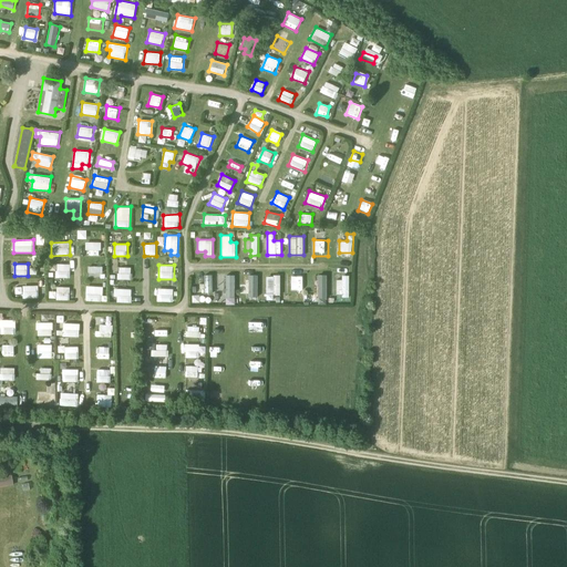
[(69,277),(70,266),(57,266),(55,277),(69,277)]
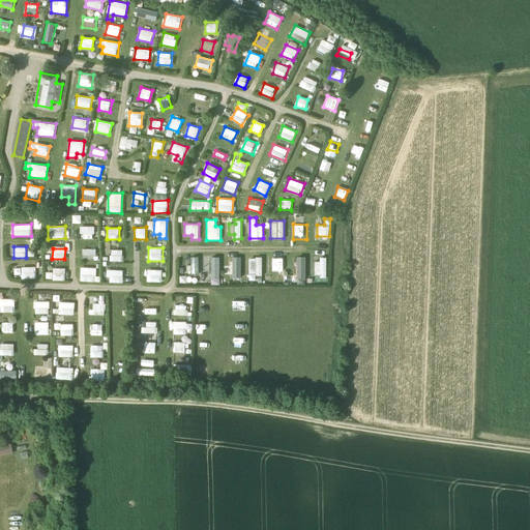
[(123,261),(122,249),(110,249),(110,261),(123,261)]
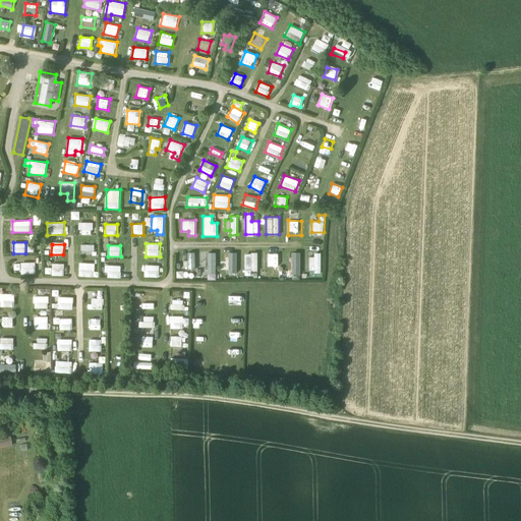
[(196,270),(195,252),(187,252),(188,270),(196,270)]
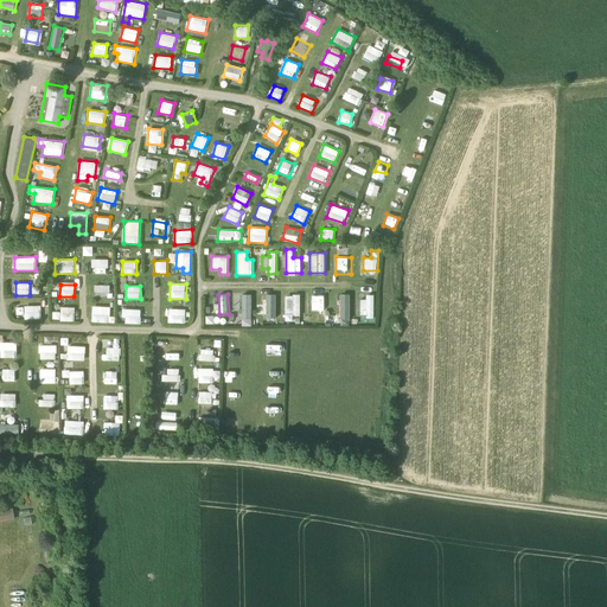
[(242,325),(253,326),(253,294),(242,294),(242,325)]
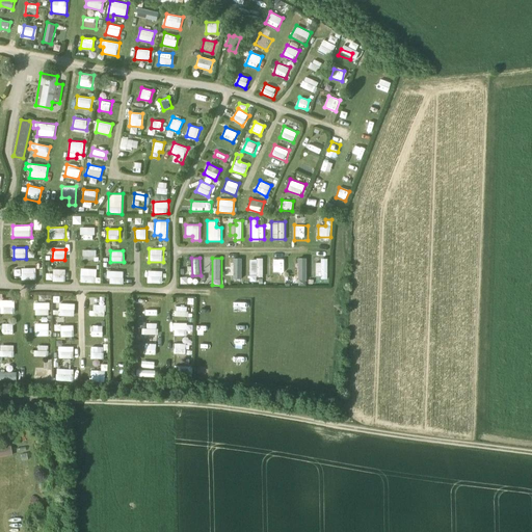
[(242,280),(242,258),(229,258),(229,275),(235,275),(235,280),(242,280)]
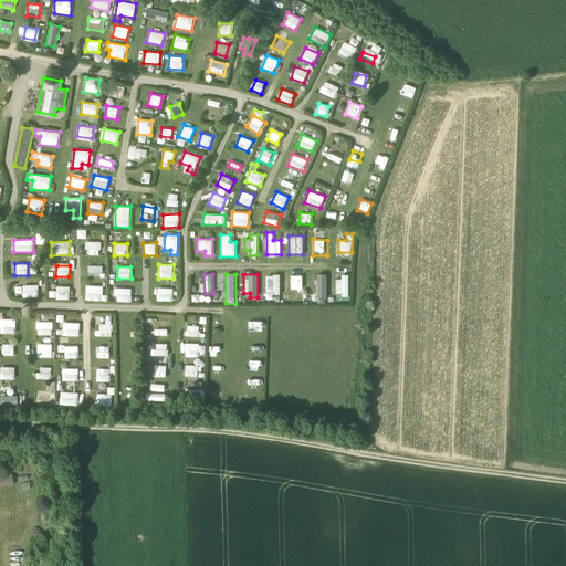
[(326,297),(327,274),(317,274),(317,297),(326,297)]
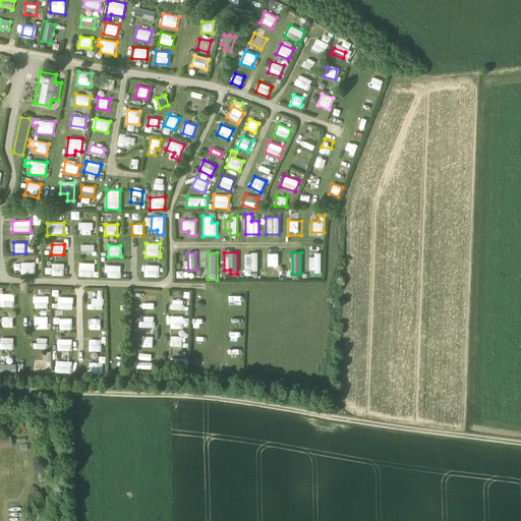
[(308,257),(309,272),(322,272),(321,252),(314,252),(314,257),(308,257)]
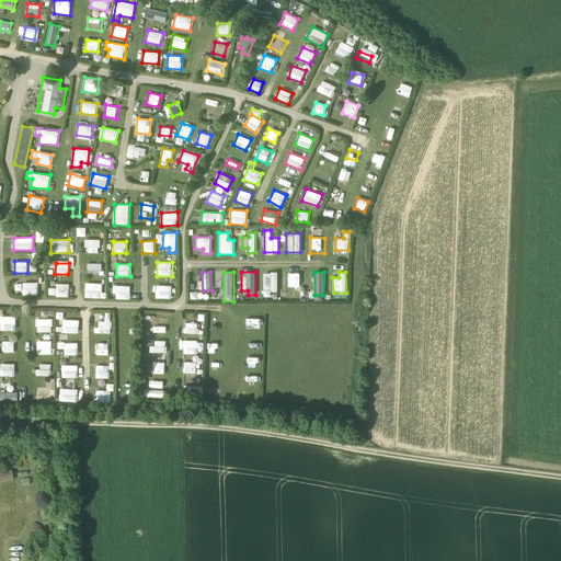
[(264,273),(264,290),(278,290),(277,273),(264,273)]
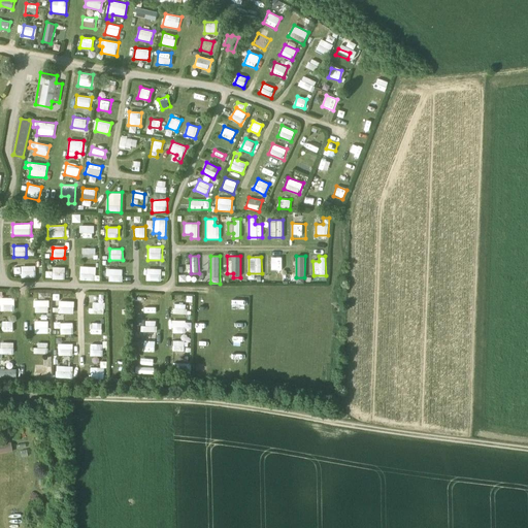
[(271,258),(271,270),(283,270),(282,257),(271,258)]
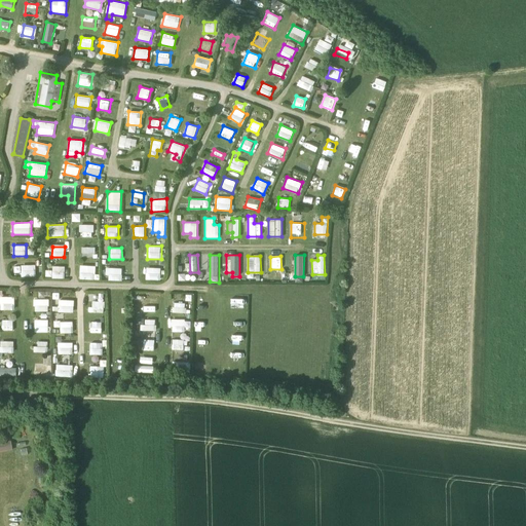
[(45,277),(65,277),(65,266),(59,265),(59,262),(52,262),(52,270),(46,270),(45,277)]
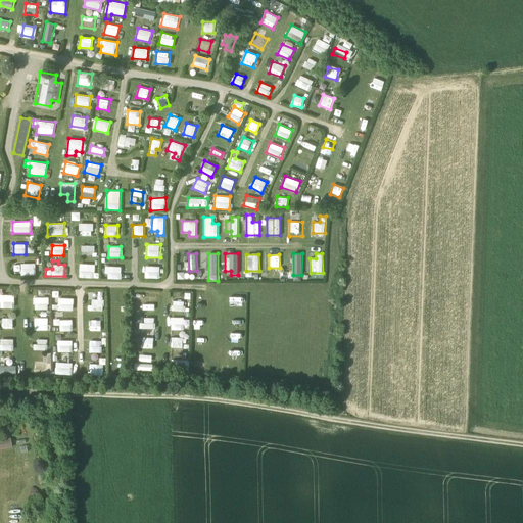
[(36,263),(20,264),(21,275),(36,274),(36,263)]
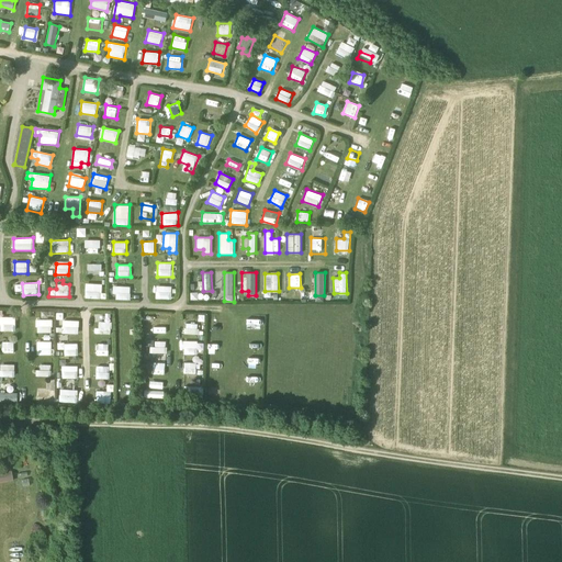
[(86,283),(85,298),(103,299),(103,283),(86,283)]
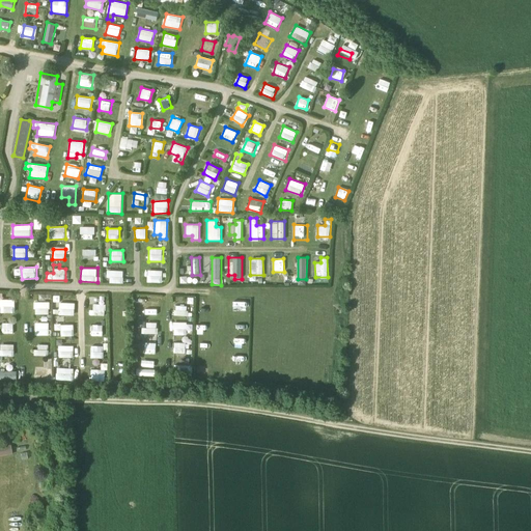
[(147,270),(147,282),(163,283),(163,270),(147,270)]
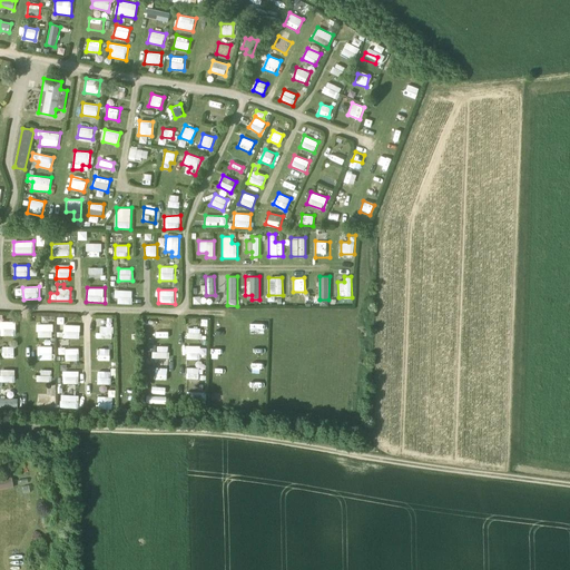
[(131,304),(131,292),(118,292),(118,304),(131,304)]
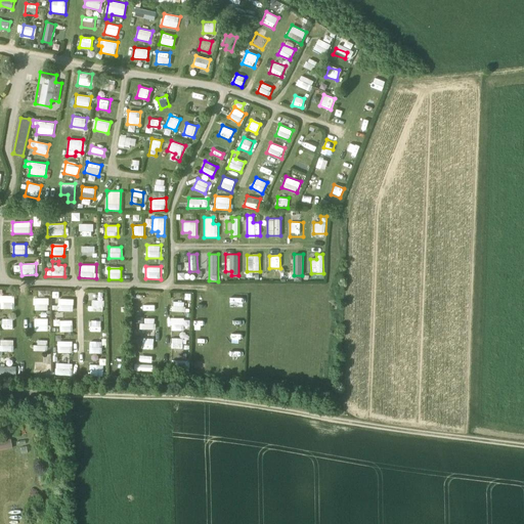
[(0,298),(0,308),(14,308),(14,298),(0,297),(0,298)]
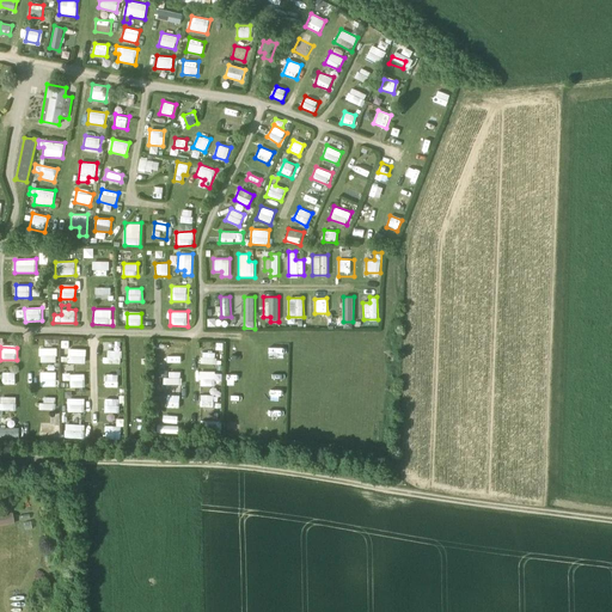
[(40,362),(57,361),(57,347),(40,348),(40,362)]
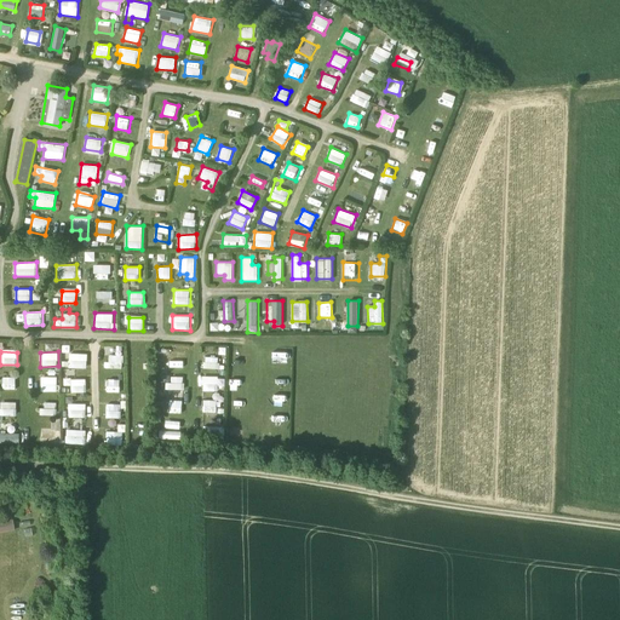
[(69,352),(69,368),(87,368),(87,354),(69,352)]
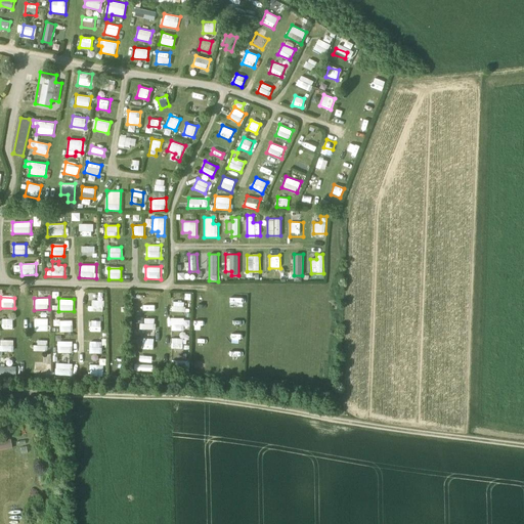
[(142,311),(157,310),(157,299),(142,299),(142,311)]
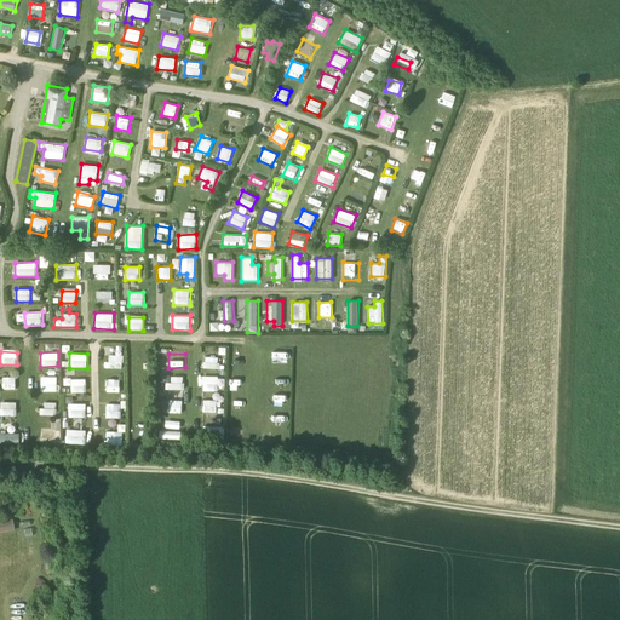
[(124,368),(124,355),(107,355),(107,368),(124,368)]
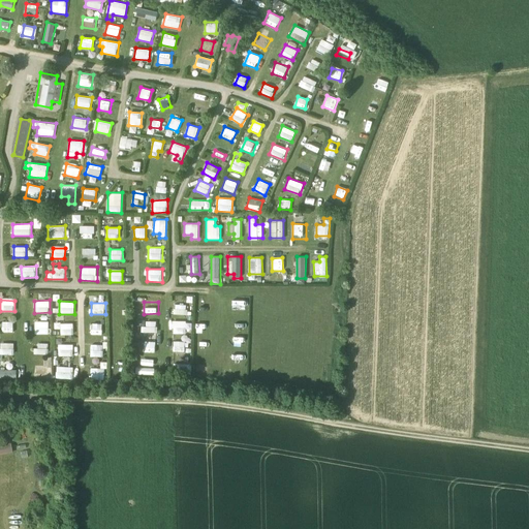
[(174,314),(186,315),(187,305),(175,304),(174,314)]
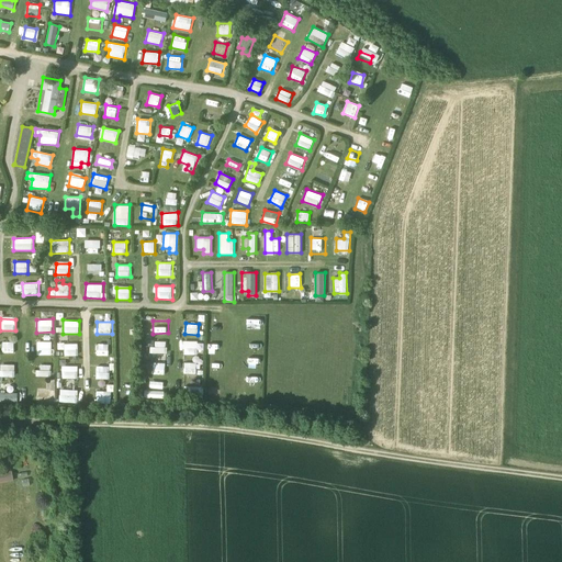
[(37,341),(37,355),(53,355),(52,340),(37,341)]
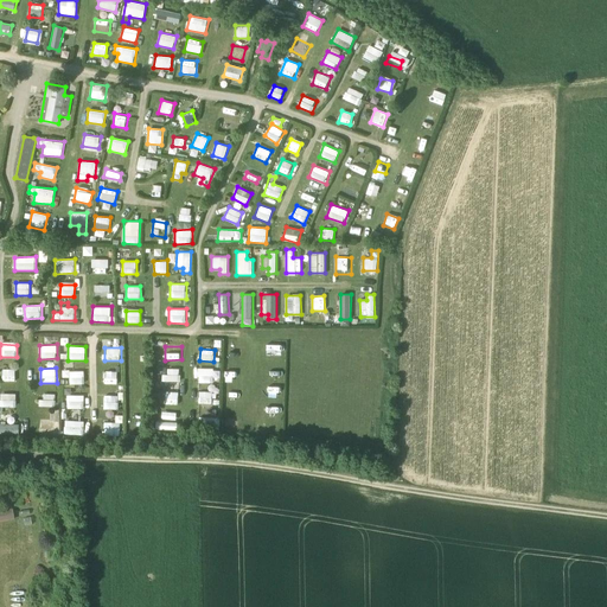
[(16,369),(2,369),(2,381),(16,381),(16,369)]
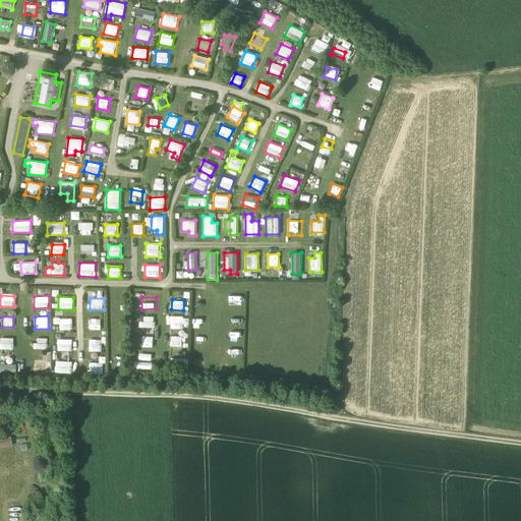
[(54,324),(59,324),(59,330),(72,330),(72,319),(54,317),(54,324)]
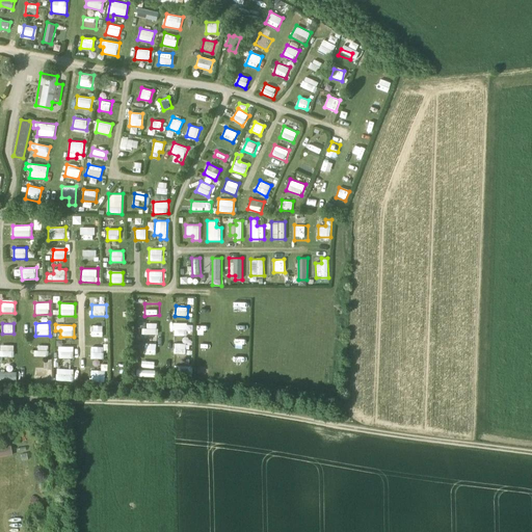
[(0,356),(15,356),(15,345),(0,345),(0,356)]
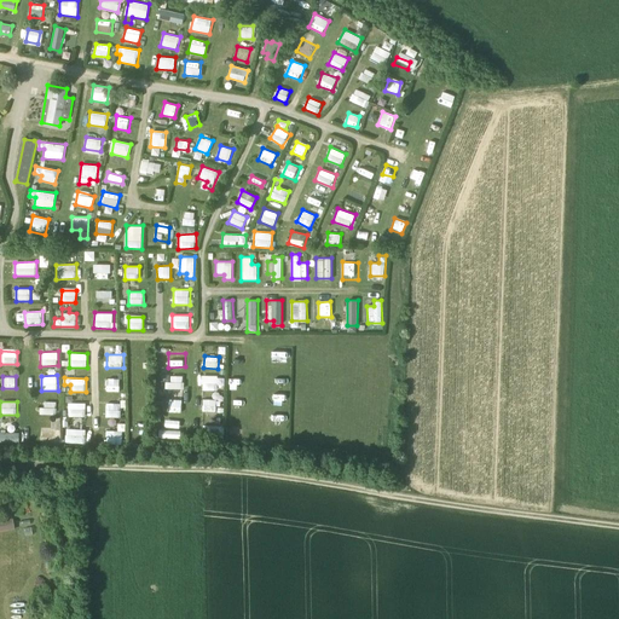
[(86,417),(86,403),(68,403),(68,417),(86,417)]
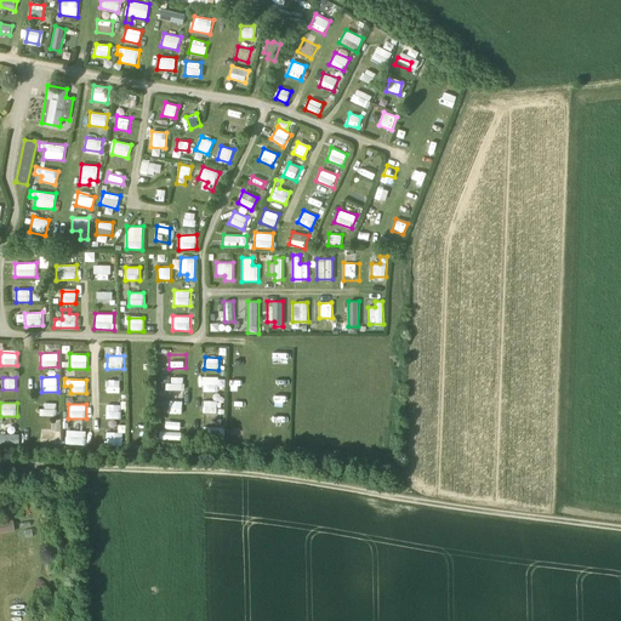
[(107,419),(121,419),(121,404),(107,405),(107,419)]
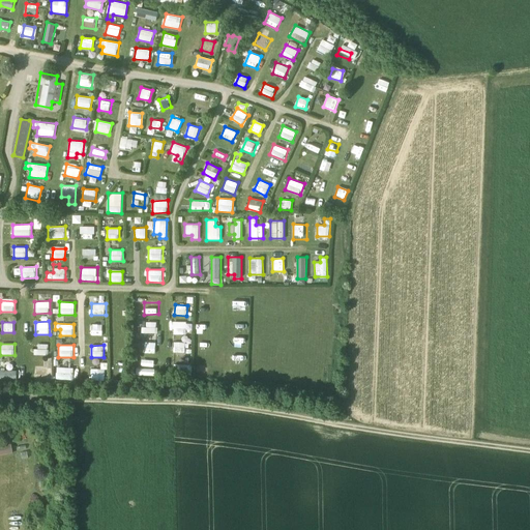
[(56,379),(74,380),(74,367),(56,366),(56,379)]
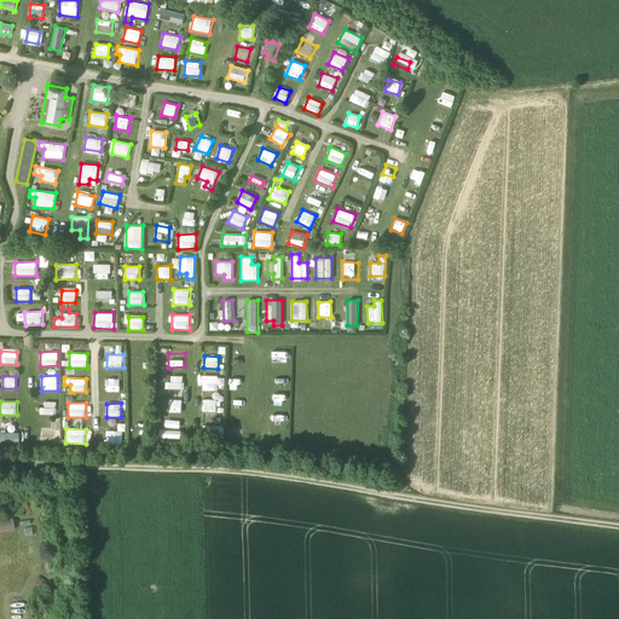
[(42,429),(42,441),(55,441),(55,429),(42,429)]
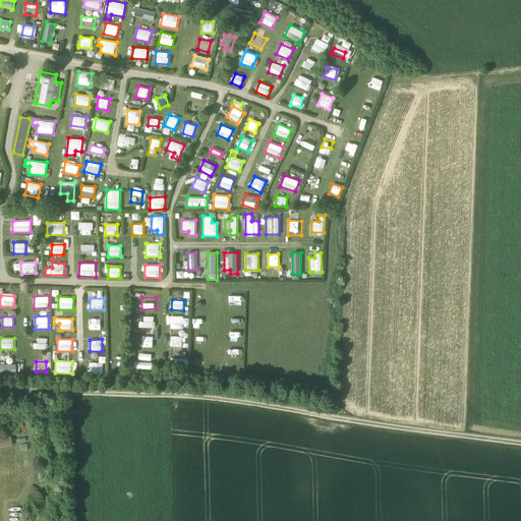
[(90,362),(90,372),(103,372),(103,362),(90,362)]
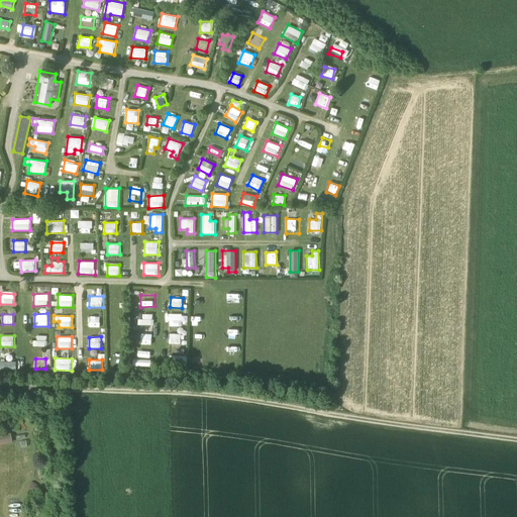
[(17,362),(0,360),(0,370),(17,371),(17,362)]
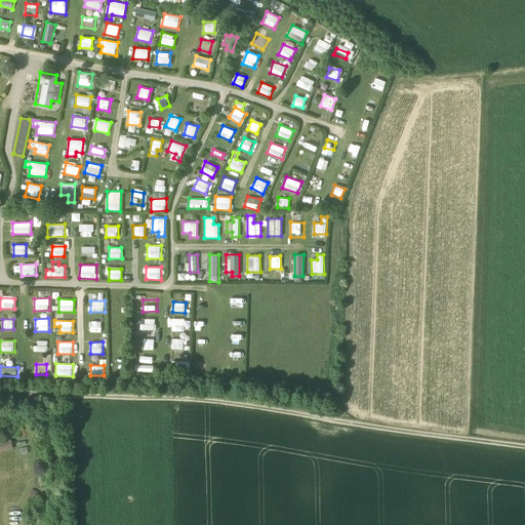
[(11,439),(0,442),(0,450),(1,452),(13,448),(11,439)]
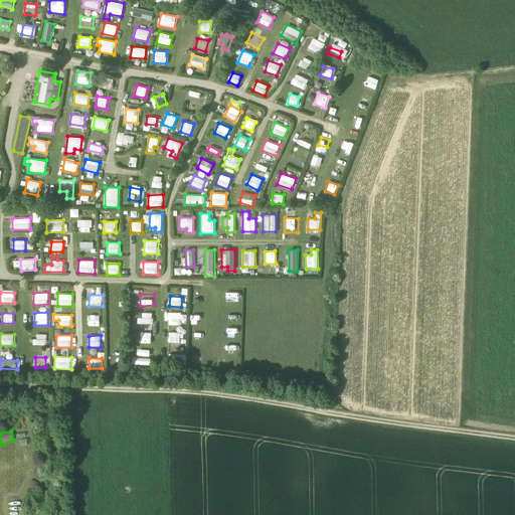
All buildings are outlined.
